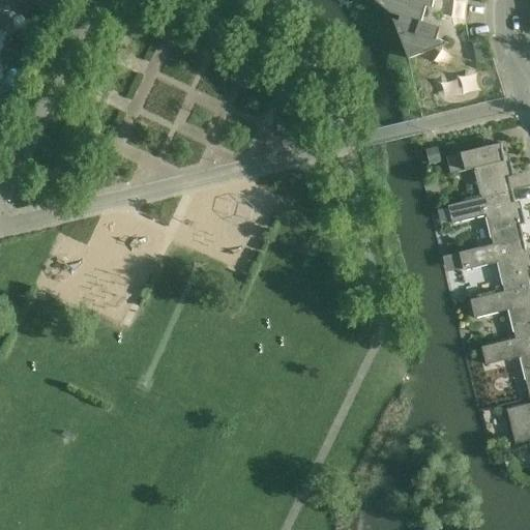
[(0,0),(0,5),(13,12),(20,0),(19,0),(0,0)]
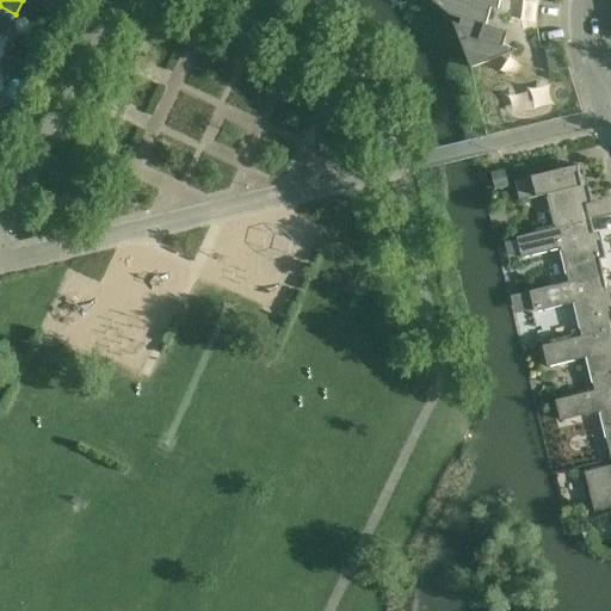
[(431,0),(450,16),(461,19),(460,25),(452,22),(452,23),(470,68),(517,51),(517,50),(504,44),(508,32),(486,25),(492,7),(499,10),(500,0),(431,0)]
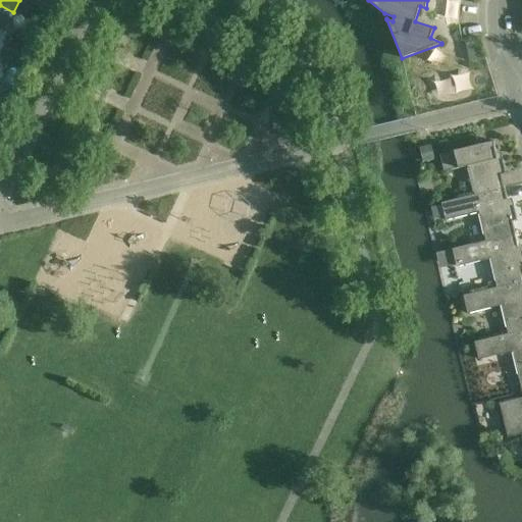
[(0,30),(4,32),(10,19),(0,14),(0,30)]
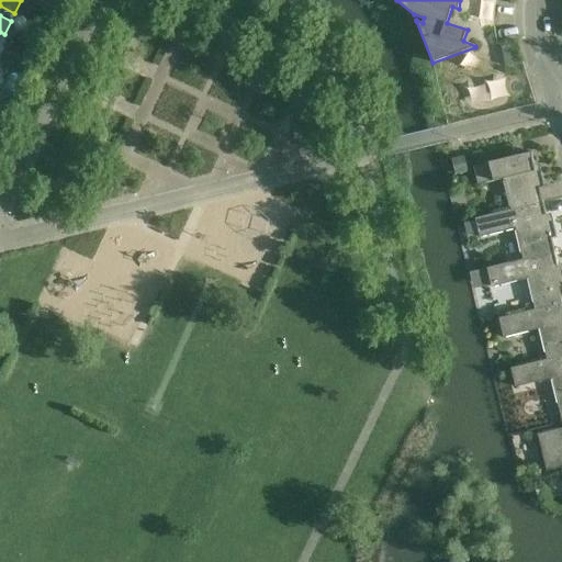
[(503,179),(510,210),(543,202),(540,189),(546,188),(541,169),(536,170),(531,152),(473,166),(478,186),(503,179)]
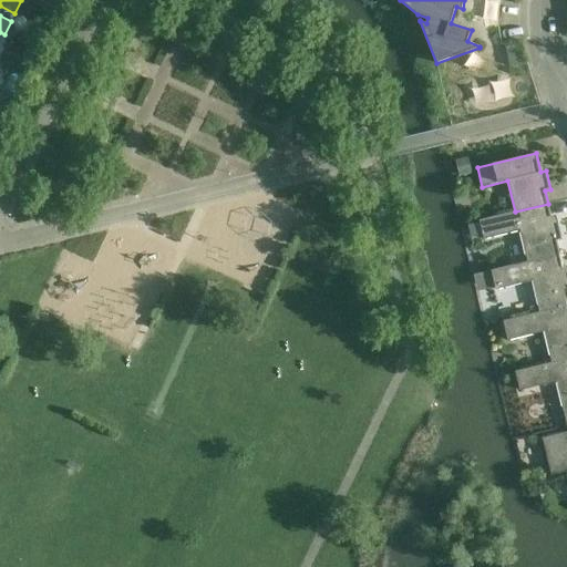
[(553,222),(548,204),(515,212),(480,220),(484,239),(519,230),(527,263),(560,255),(557,240),(563,239),(557,220),(553,222)]
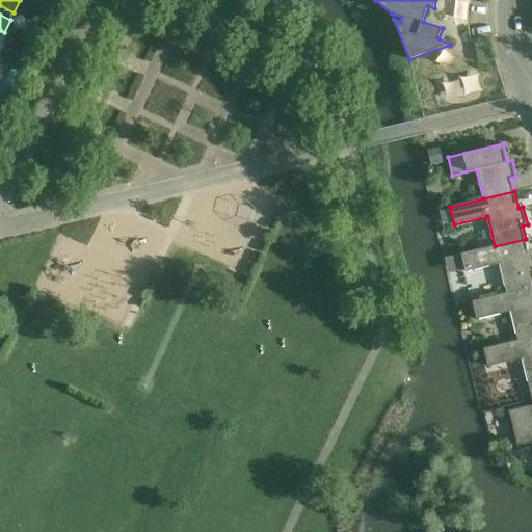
[(531,254),(530,255),(526,239),(495,246),(460,254),(466,272),(499,264),(506,293),(506,294),(531,287),(531,254)]
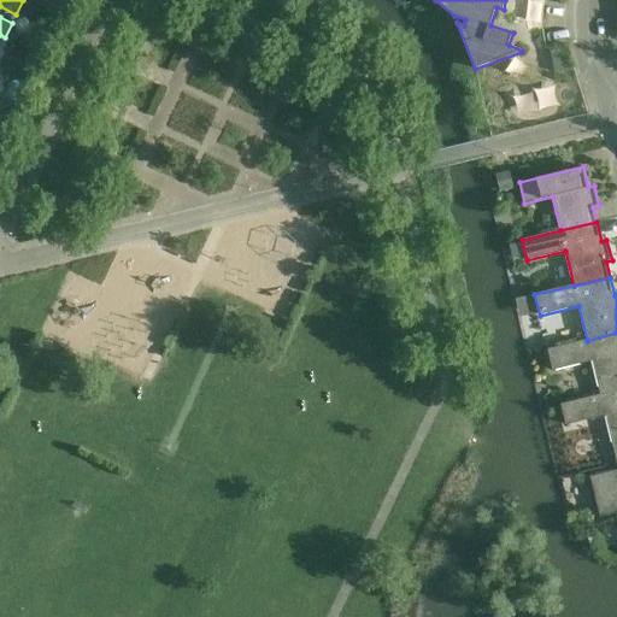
[(616,333),(587,341),(587,340),(547,350),(553,370),(592,362),(600,394),(600,395),(616,391),(616,333)]
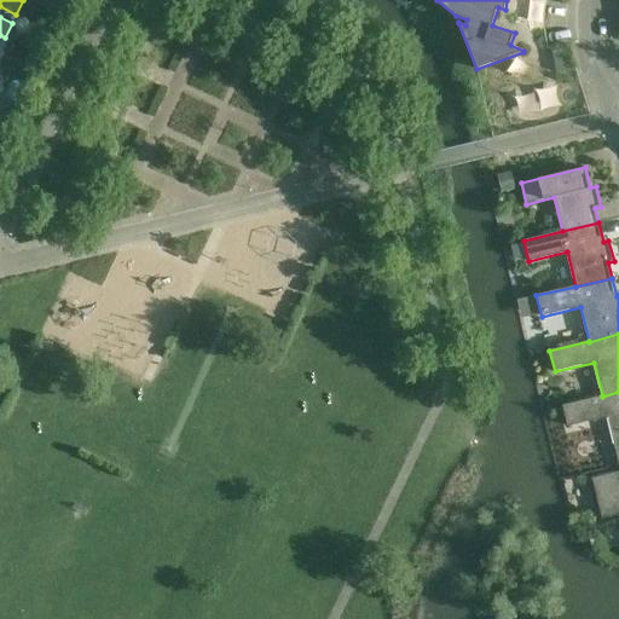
[(615,452),(618,450),(618,392),(602,397),(602,395),(562,405),(567,427),(607,417),(615,452)]
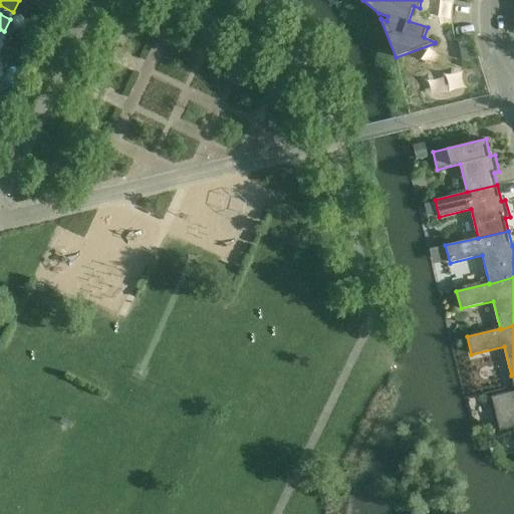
[(513,373),(511,375),(513,388),(513,391),(491,397),(500,431),(513,427),(513,373)]
